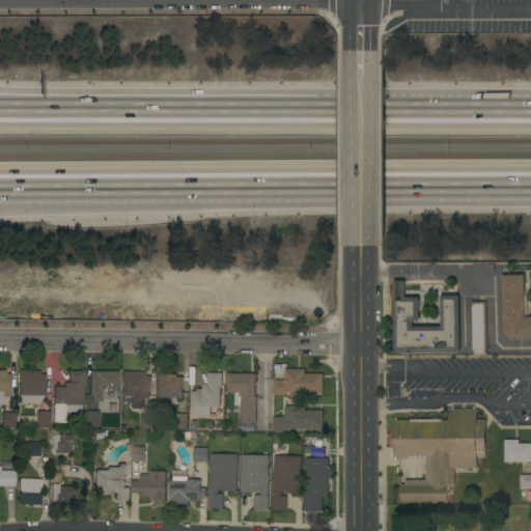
[(504,332),(504,275),(526,275),(527,317),(530,316),(530,339),(511,339),(504,332)]
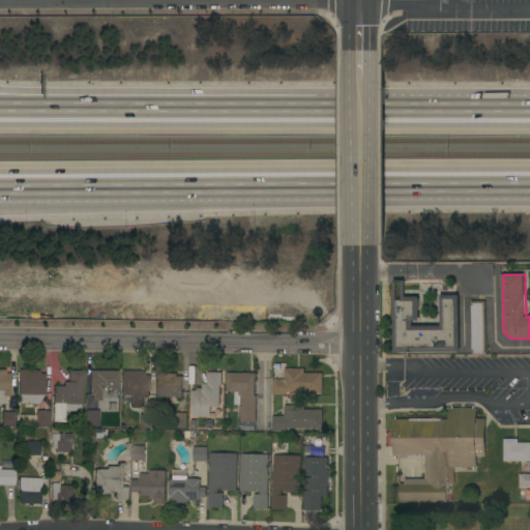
[(459,352),(393,352),(393,281),(405,281),(404,297),(418,297),(418,321),(412,321),(412,326),(440,326),(440,295),(460,295),(459,352)]
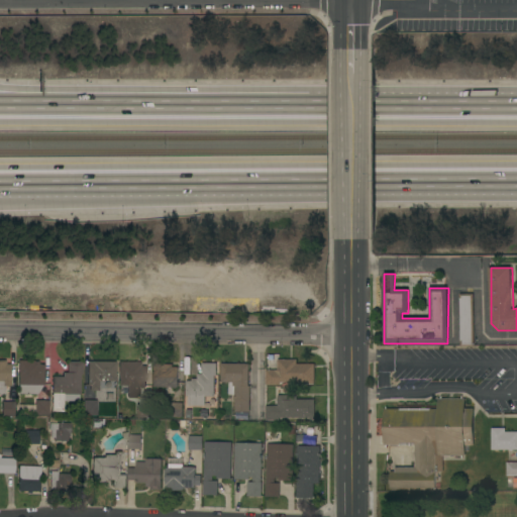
[(474,344),(459,344),(459,294),(474,294),(474,344)]
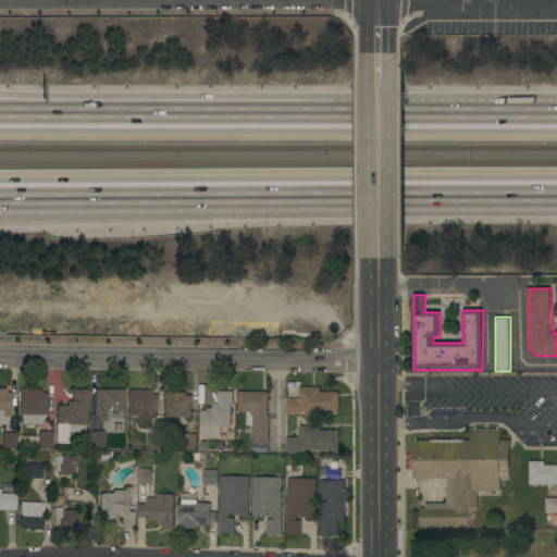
[(320,387),(320,392),(338,392),(338,413),(334,413),(334,412),(300,411),(300,415),(285,415),(285,398),(288,398),(288,393),(298,393),(298,387),(320,387)]
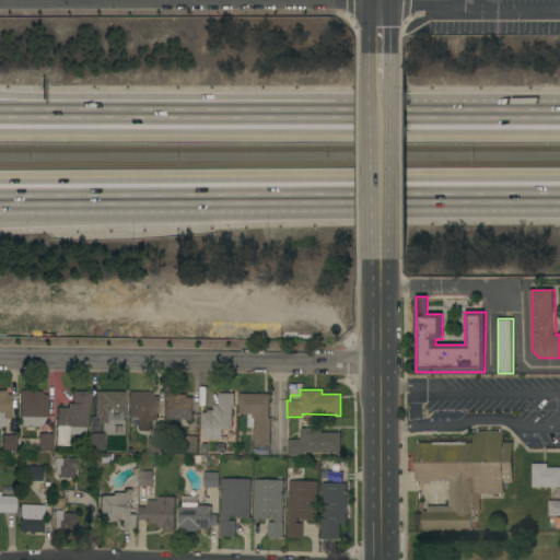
[(0,391),(6,391),(6,395),(11,395),(10,411),(11,411),(11,418),(4,418),(4,428),(0,428),(0,391)]
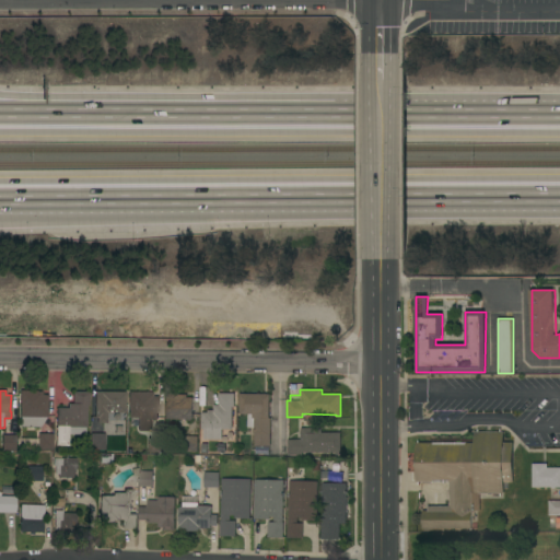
[(19,427),(20,417),(19,417),(20,391),(35,391),(35,392),(41,392),(41,395),(47,395),(46,417),(45,417),(39,428),(19,427)]
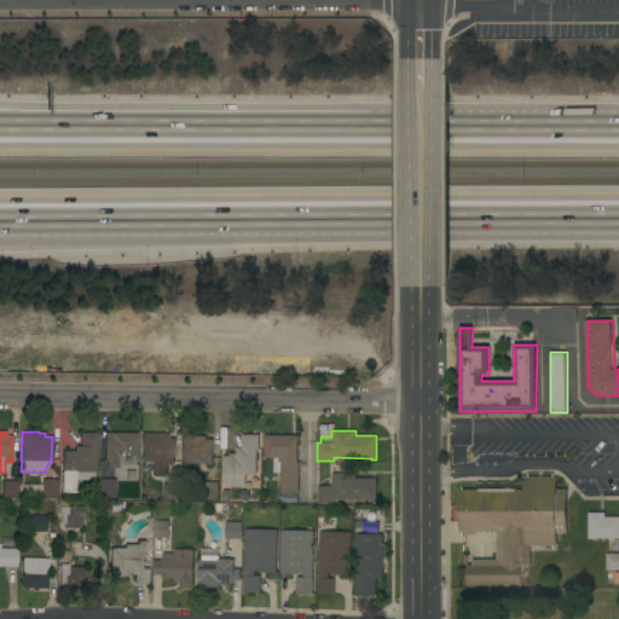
[(62,451),(74,451),(74,446),(80,446),(80,433),(98,433),(97,449),(94,449),(94,473),(93,473),(93,480),(75,480),(75,493),(61,493),(62,451)]
